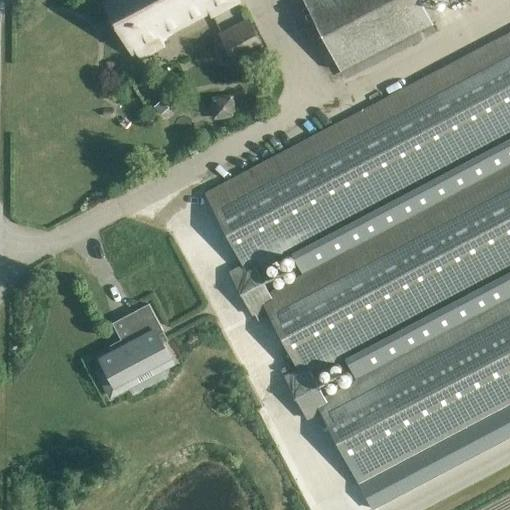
[(103,0),(131,52),(162,36),(162,32),(206,10),(208,11),(228,0),(103,0)]
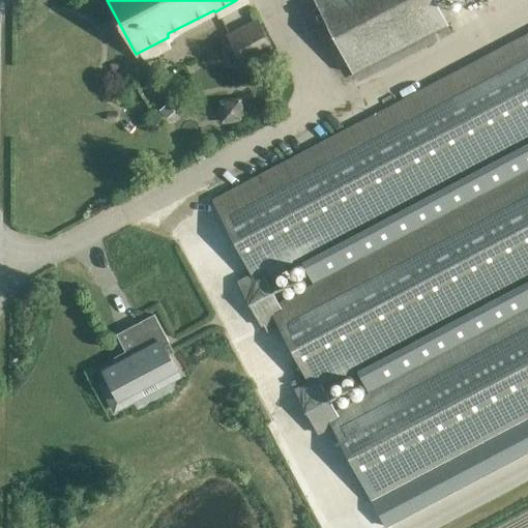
[(444,22),(433,0),(313,0),(352,71),(444,22)]
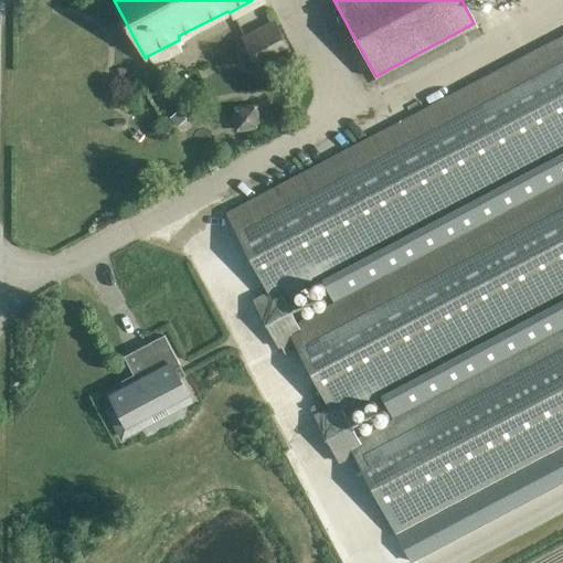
[(289,52),(279,33),(272,18),(238,35),(256,70),(289,52)]
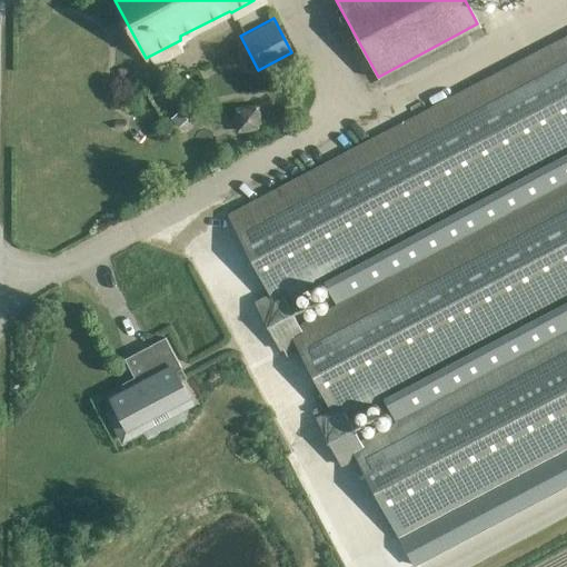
[(396,534),(566,443),(566,329),(358,440),(344,414),(566,295),(566,182),(297,326),(282,299),(566,148),(566,33),(226,214),(267,292),(252,300),(278,347),(280,346),(285,355),(297,348),(329,408),(314,416),(339,464),(354,456),(396,534)]
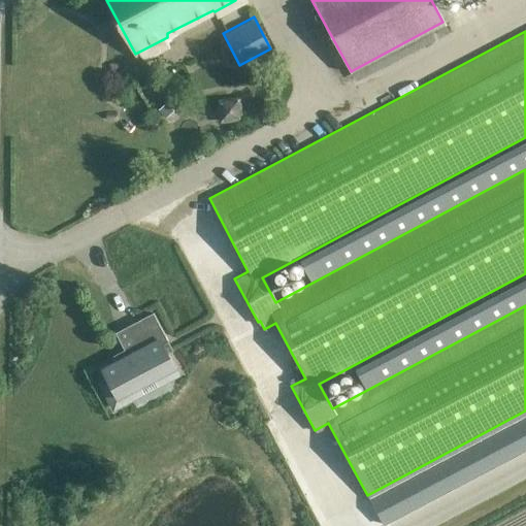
[(136,349),(101,368),(107,380),(99,384),(111,406),(176,372),(161,342),(166,339),(151,311),(124,325),(136,349)]
